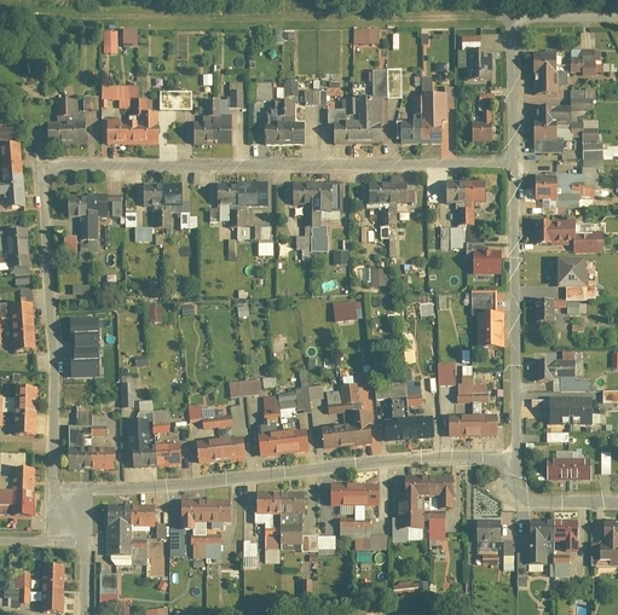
[(354,27),(354,42),(380,42),(380,27),(354,27)]
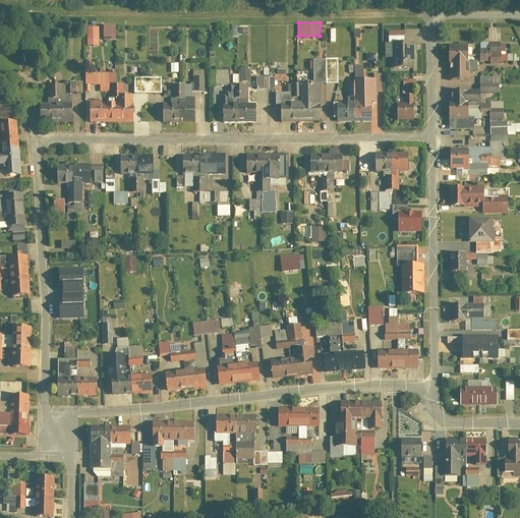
[(102,23),(102,35),(110,35),(110,38),(115,38),(115,23),(102,23)]
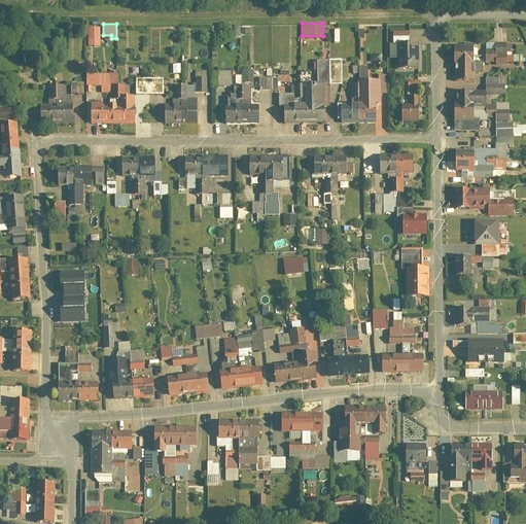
[(101,44),(101,26),(89,26),(89,44),(101,44)]
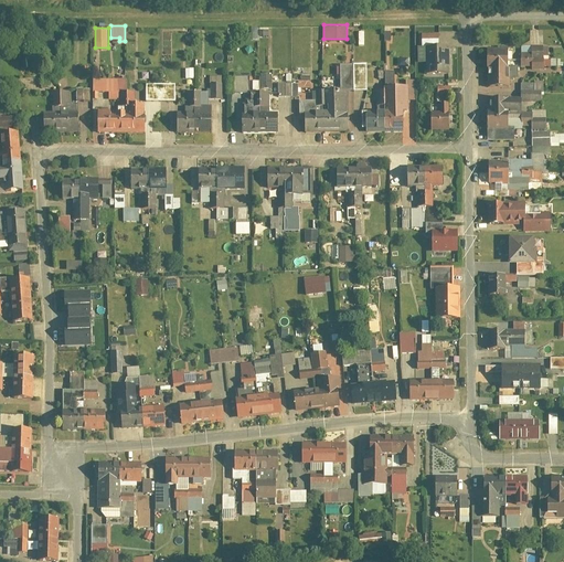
[(445,43),(418,44),(419,73),(446,73),(445,43)]
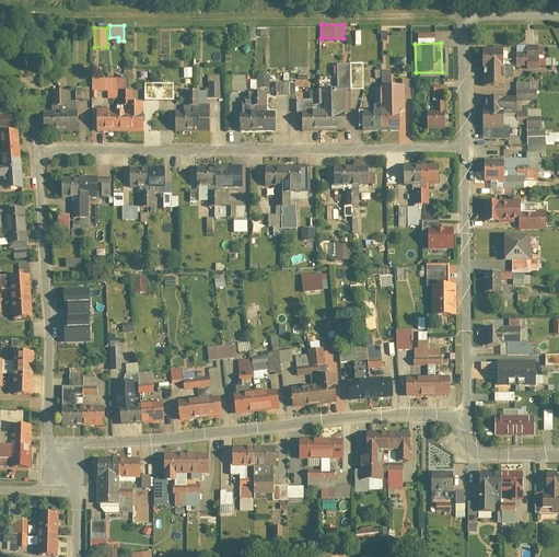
[(544,57),(544,43),(523,45),(523,54),(514,55),(515,65),(526,64),(526,68),(537,67),(537,65),(555,64),(555,57),(544,57)]
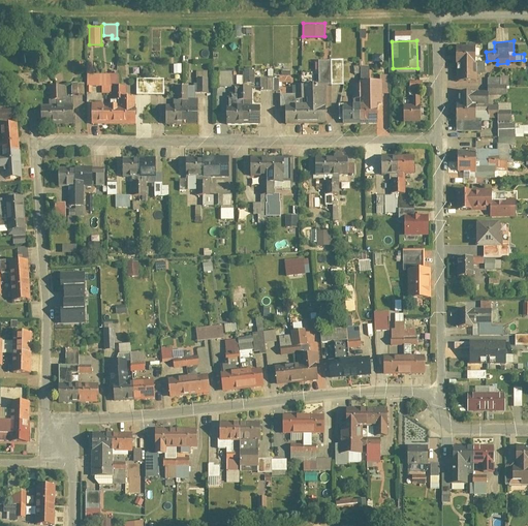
[(480,44),(451,44),(451,62),(479,62),(480,44)]
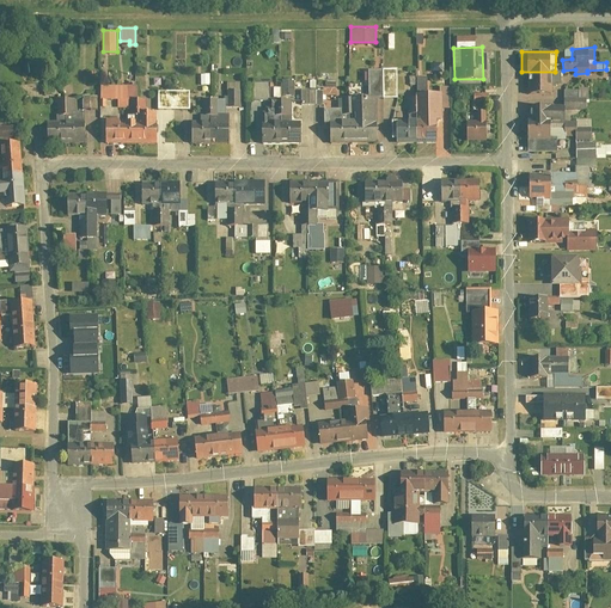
[(555,72),(521,72),(520,91),(555,92),(555,72)]
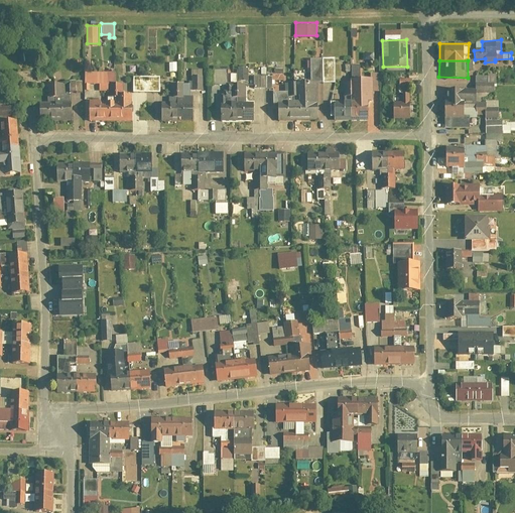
[(236,68),(237,80),(249,79),(248,67),(236,68)]
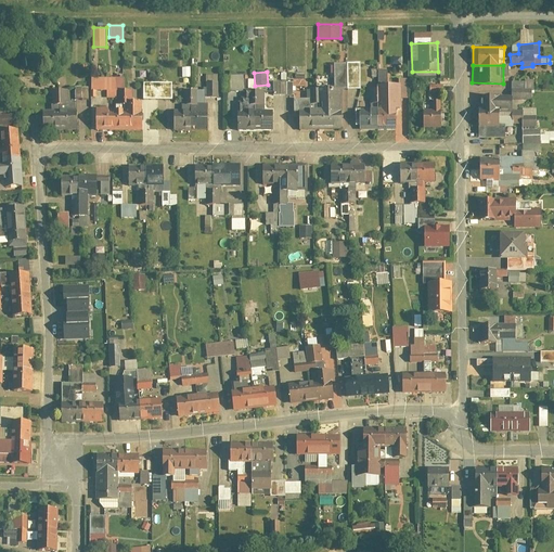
[(219,95),(218,73),(205,73),(206,95),(219,95)]
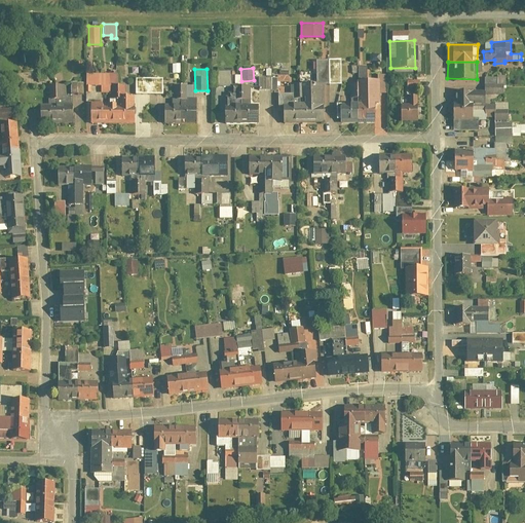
[(218,70),(217,84),(232,84),(232,70),(218,70)]
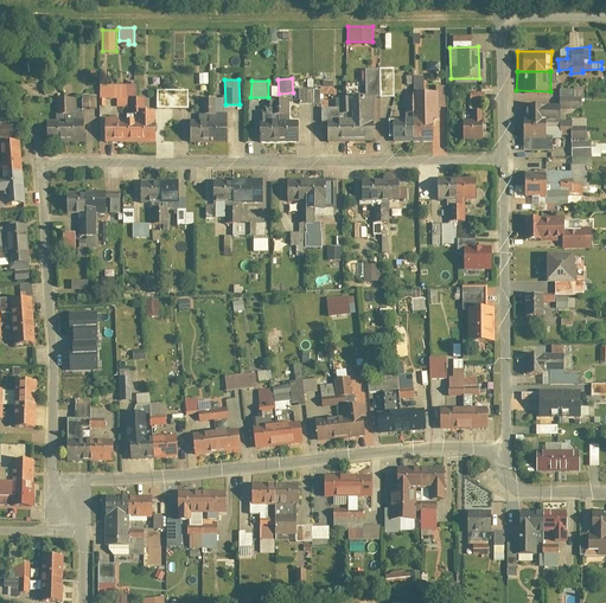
[(299,102),(333,101),(333,87),(298,88),(299,102)]
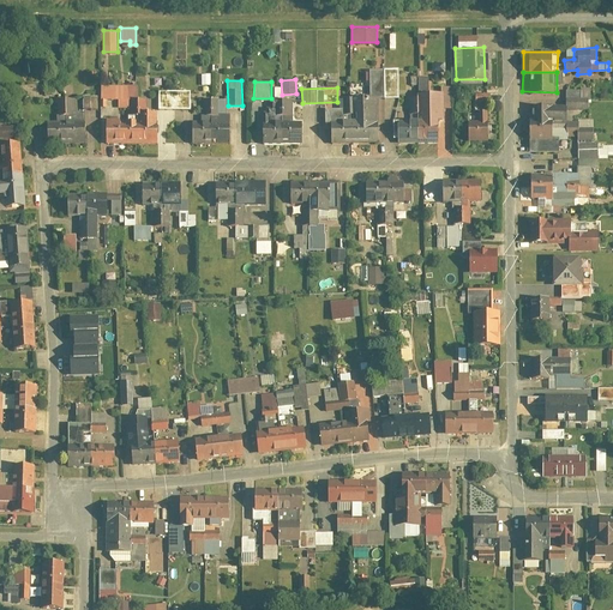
[(158,108),(190,108),(190,90),(158,90),(158,108)]
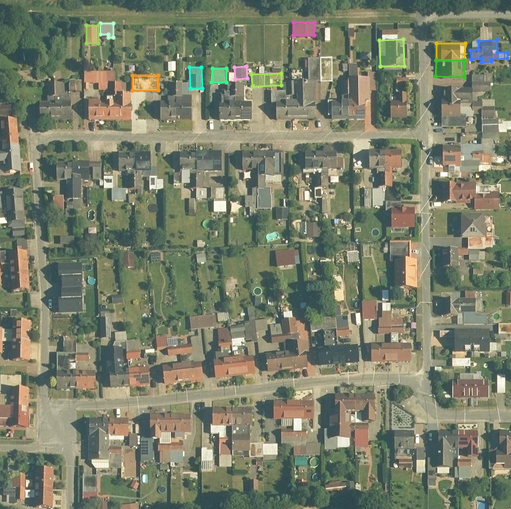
[(346,99),(347,117),(368,116),(367,77),(346,77),(346,99)]
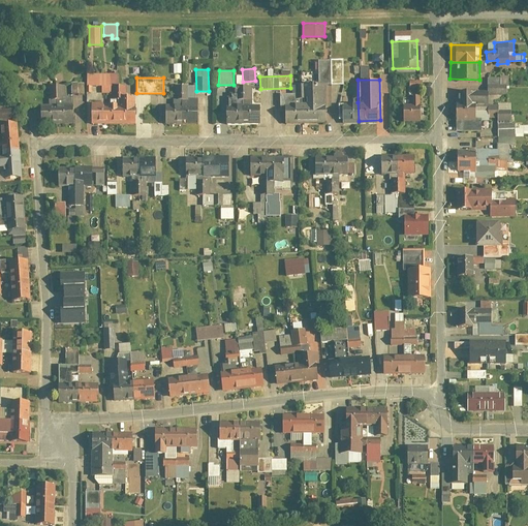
[(85,92),(85,81),(71,82),(71,92),(85,92)]
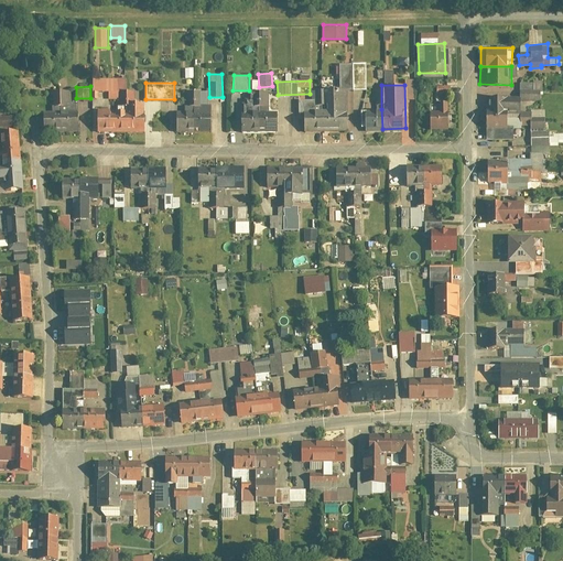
[(325,108),(318,108),(320,130),(344,129),(342,87),(324,88),(325,108)]
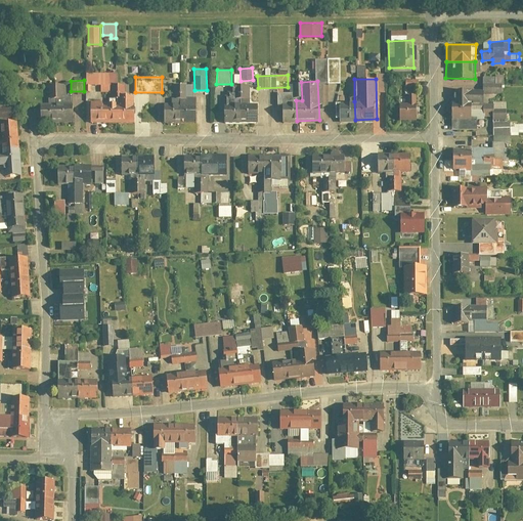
[(479,89),(447,90),(447,109),(472,107),(479,107),(479,89)]
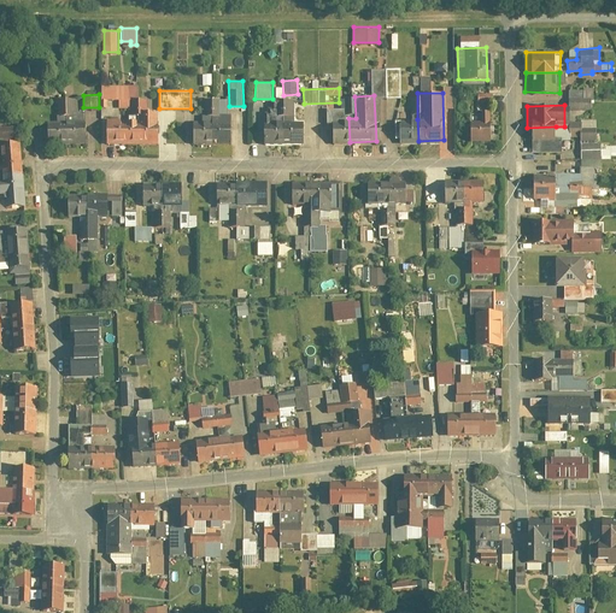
[(60,118),(40,118),(41,143),(82,142),(82,110),(59,110),(60,118)]
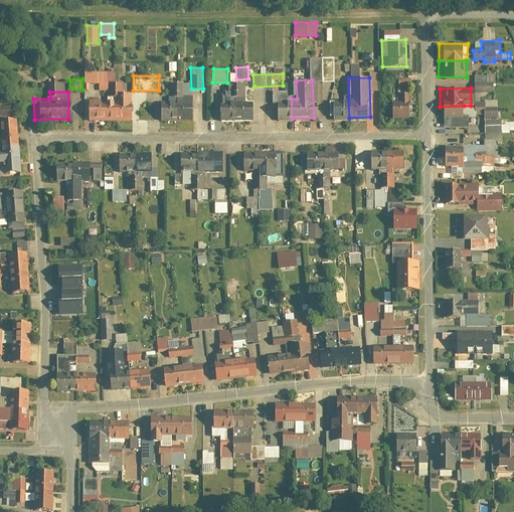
[(117,97),(108,97),(108,118),(128,118),(128,92),(117,92),(117,97)]
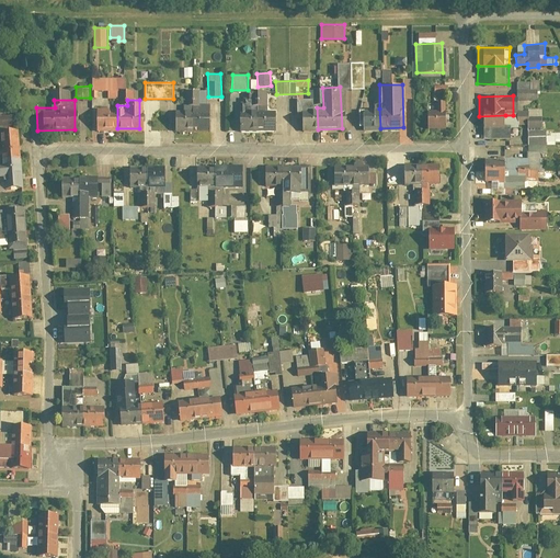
[(431,110),(423,110),(423,127),(445,127),(444,100),(431,101),(431,110)]
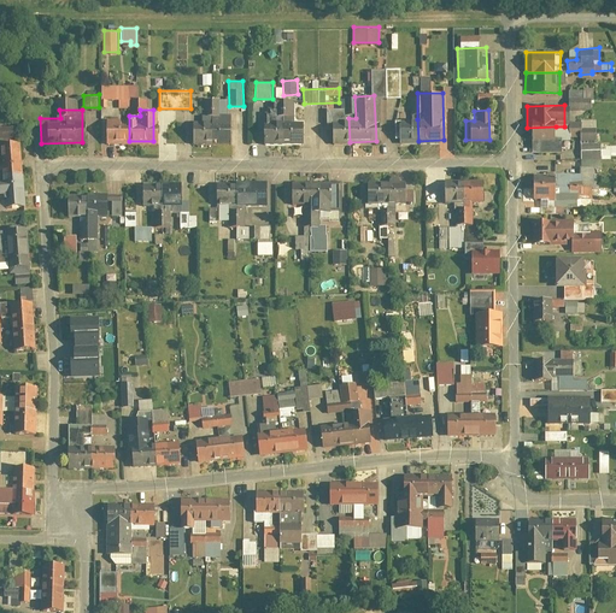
[(129,116),(100,116),(100,142),(129,141),(129,116)]
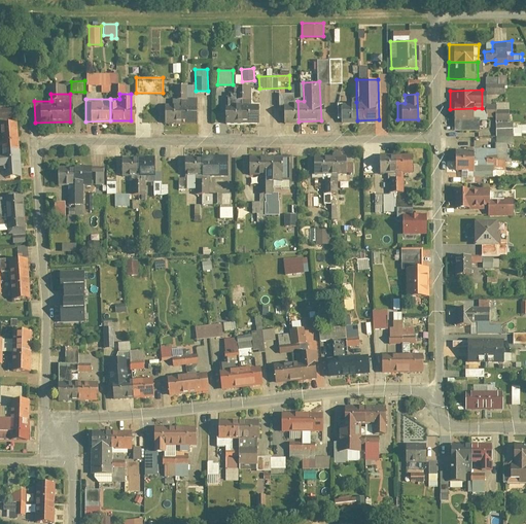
[(238,101),(219,101),(219,121),(238,121),(238,101)]
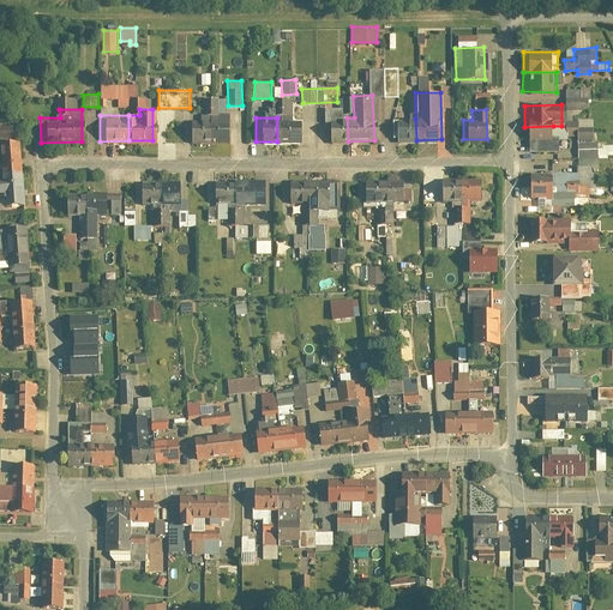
[(296,118),(277,118),(277,142),(296,142),(296,118)]
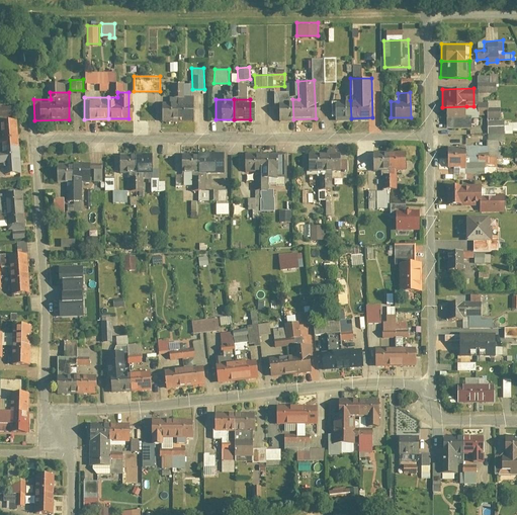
[(292,99),(274,100),(275,119),(293,119),(292,99)]
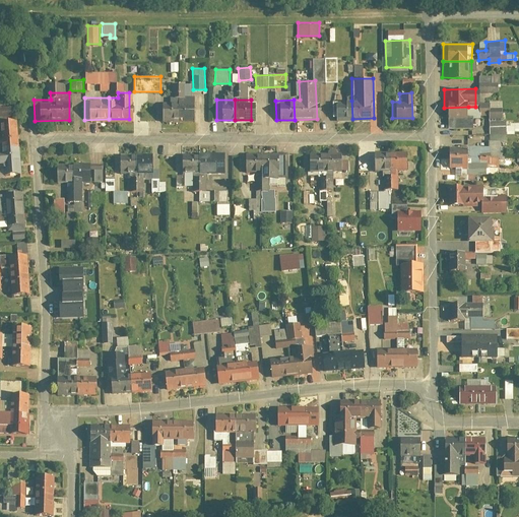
[(352,119),(351,101),(333,101),(333,119),(352,119)]
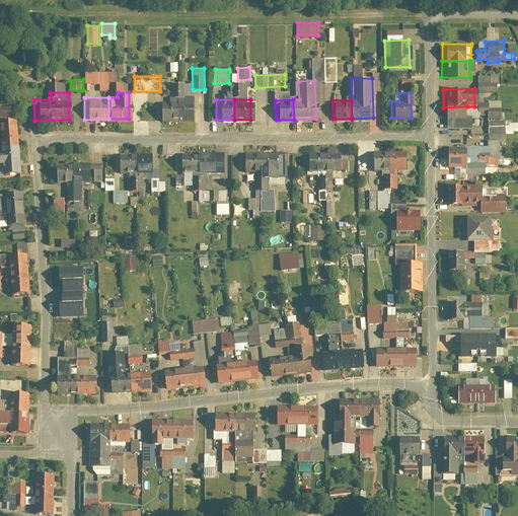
[(172,101),(158,101),(157,120),(171,121),(172,101)]
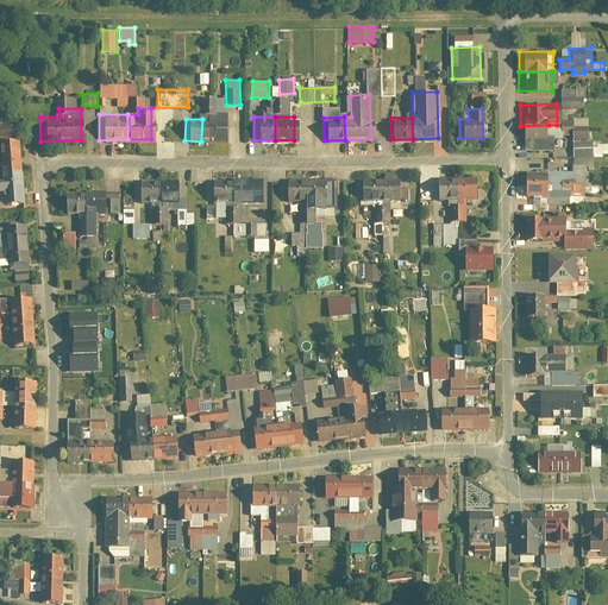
[(224,119),(202,119),(201,142),(224,142),(224,119)]
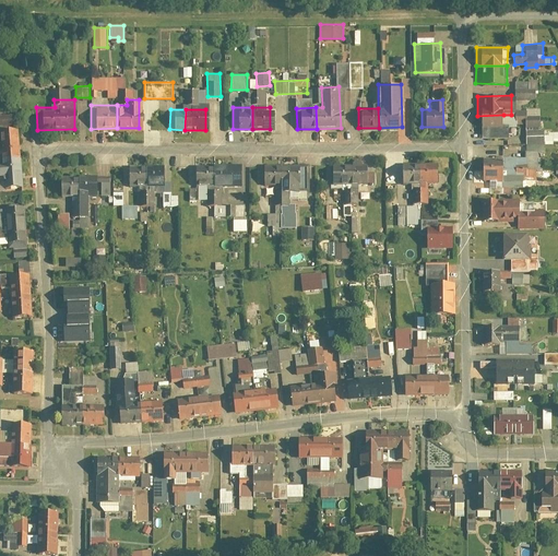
[(503,115),(477,116),(478,135),(505,134),(503,115)]
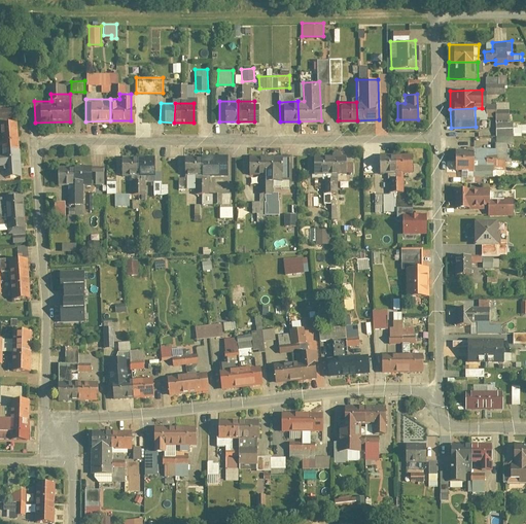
[(0,176),(19,175),(13,116),(0,117),(0,176)]
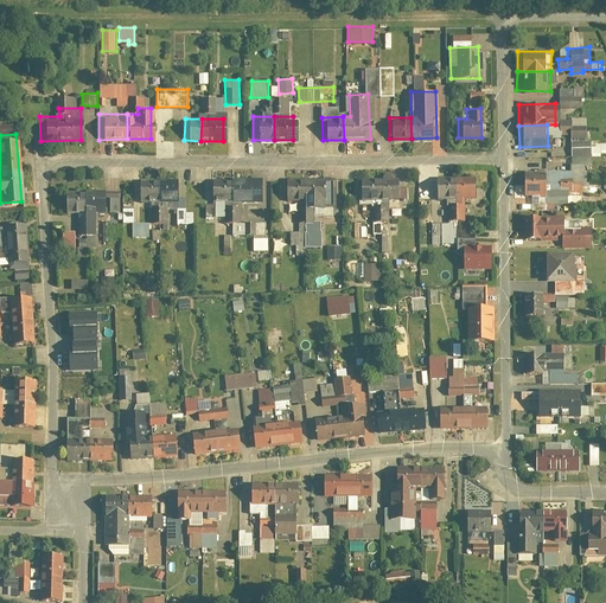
[(605,141),(591,142),(591,154),(605,152),(605,141)]
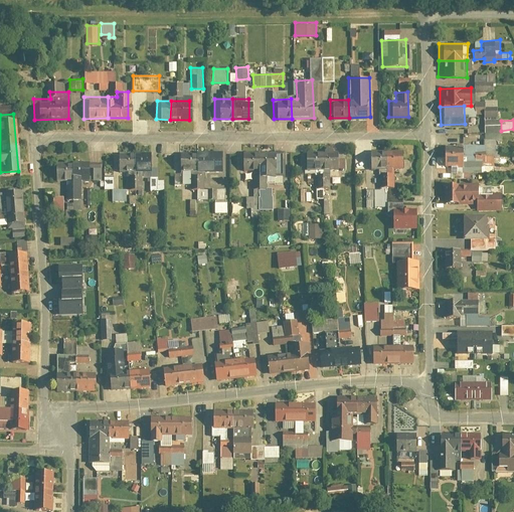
[(460,143),(440,145),(441,155),(461,154),(460,143)]
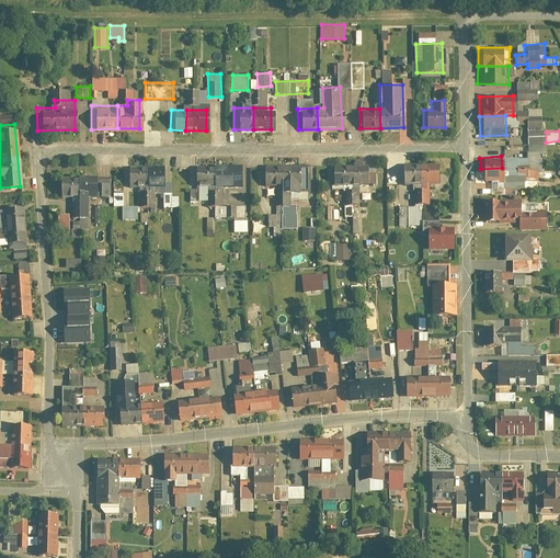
[(435,161),(416,162),(418,182),(435,182),(435,161)]
